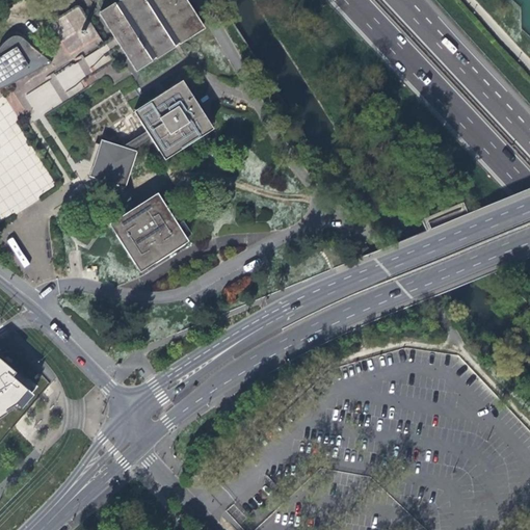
[(207,28),(189,0),(117,0),(99,12),(111,33),(120,46),(133,69),(136,73),(207,28)]
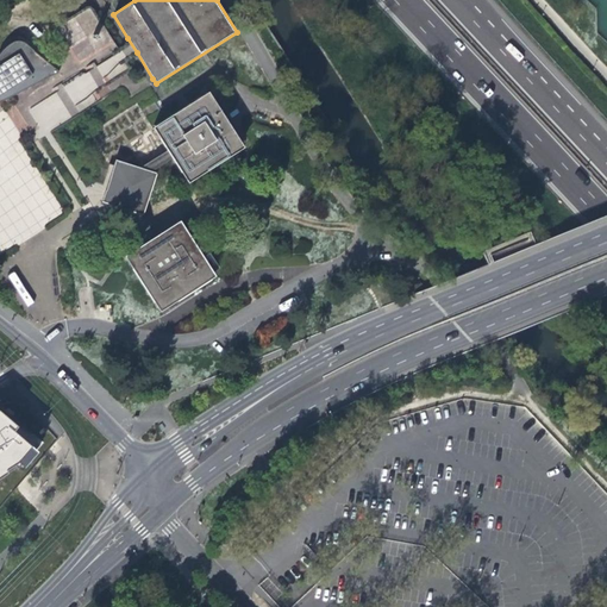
[(58,30),(64,38),(77,55),(80,63),(81,64),(83,66),(85,66),(86,66),(88,64),(118,45),(93,7),(91,6),(87,6),(64,24),(61,24),(60,24),(58,26),(58,27),(58,29),(58,30)]
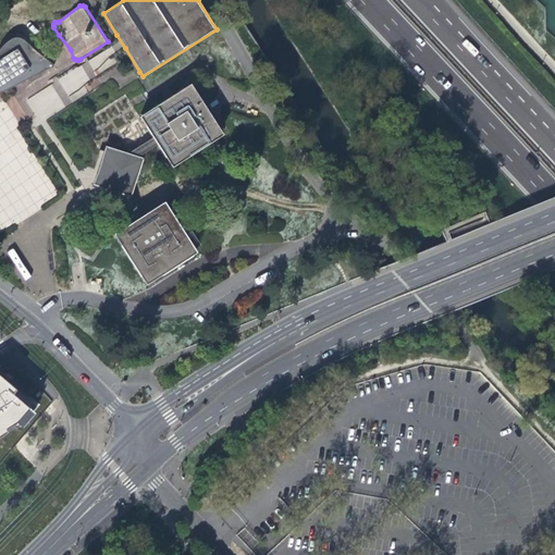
[(0,94),(4,96),(57,66),(28,42),(24,40),(22,39),(19,39),(16,39),(12,41),(11,41),(0,50),(0,94)]
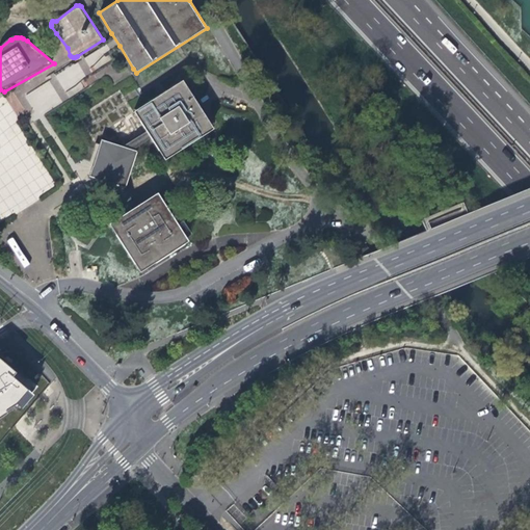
[(107,48),(85,60),(90,68),(112,55),(107,48)]
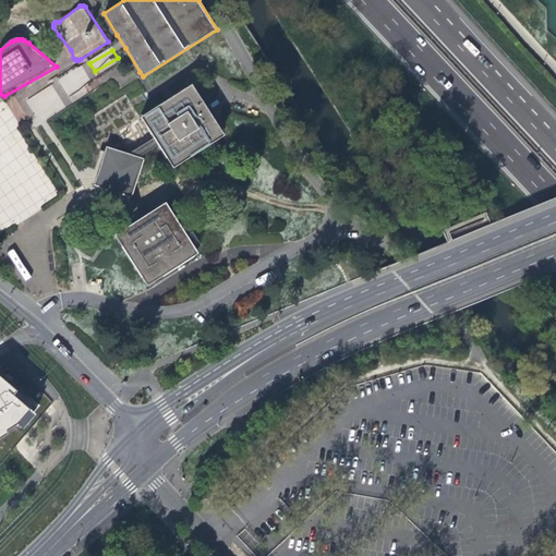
[(226,134),(193,83),(142,115),(155,137),(160,146),(173,167),(182,161),(226,134)]
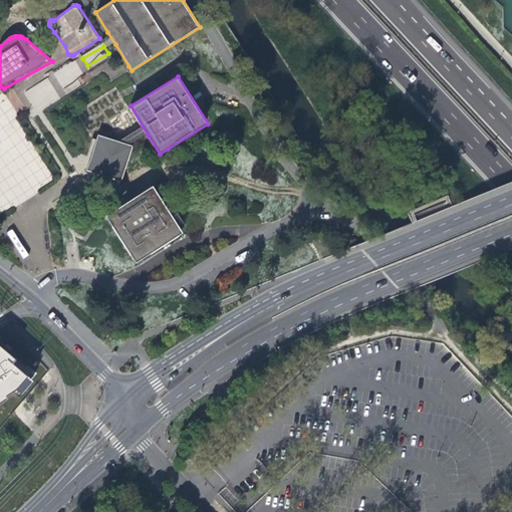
[(143,126),(118,143),(129,146),(148,135),(143,126)]
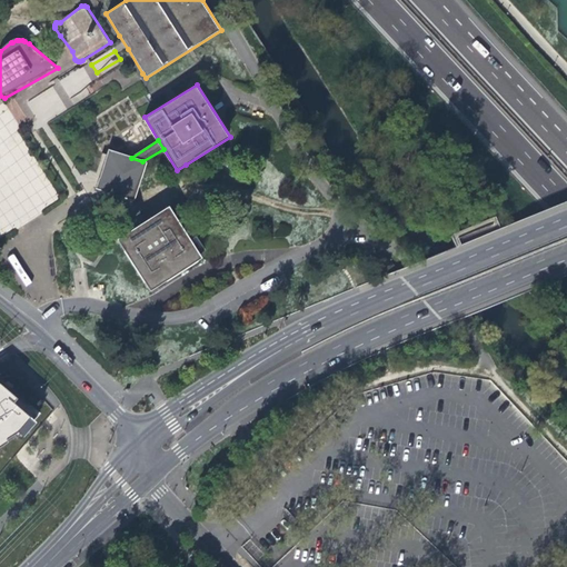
[(109,195),(135,201),(138,189),(146,162),(142,161),(131,158),(107,150),(95,190),(109,195)]
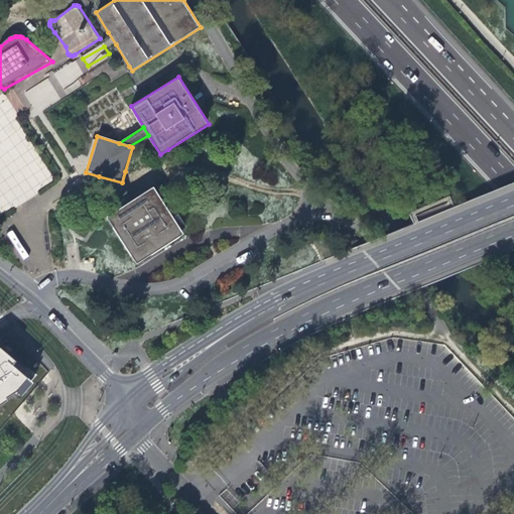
[(125,171),(122,182),(134,201),(142,196),(135,185),(125,171)]
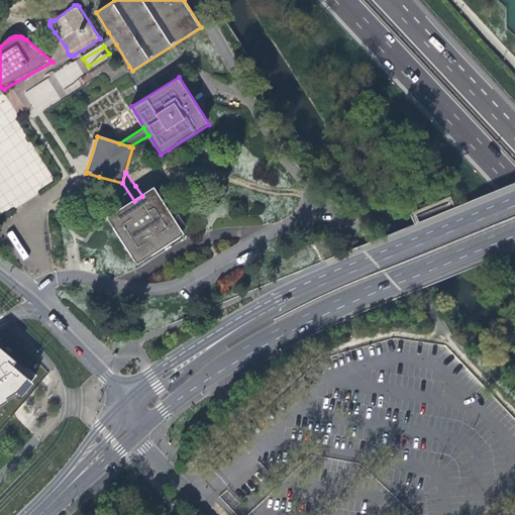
[(134,201),(110,216),(110,218),(109,219),(136,264),(138,263),(139,264),(183,236),(182,234),(184,233),(156,190),(153,191),(152,189),(142,196),(134,201)]
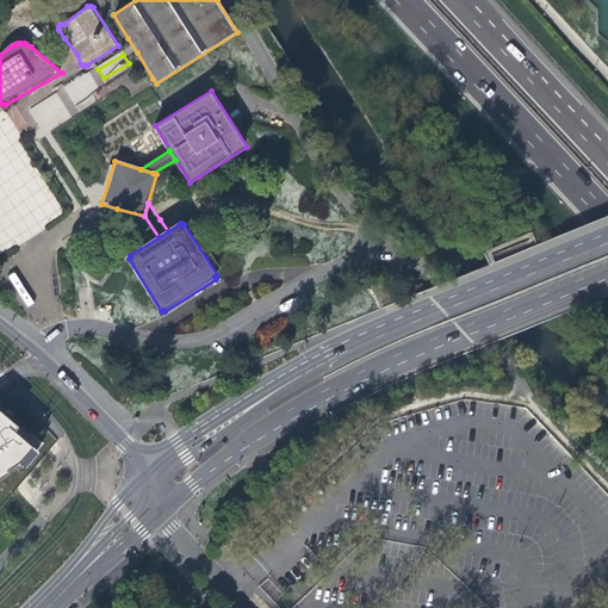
[(0,489),(39,460),(10,420),(0,426),(0,489)]
